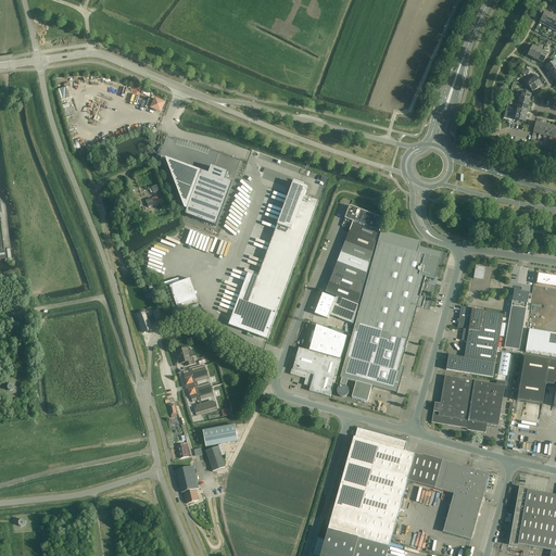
[(551,14),(545,11),(539,23),(544,25),(551,14)]
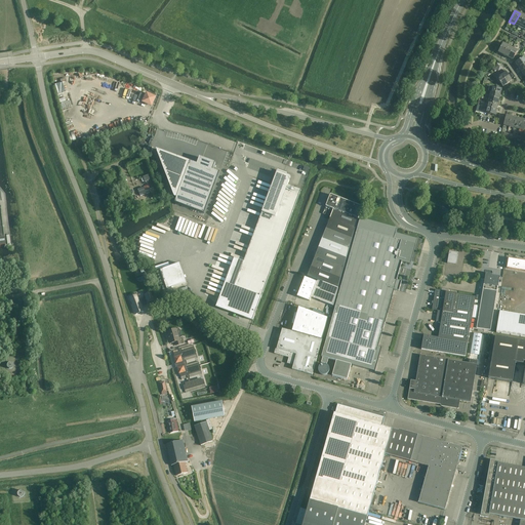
[(520,13),(514,24),(519,27),(524,15),(520,13)]
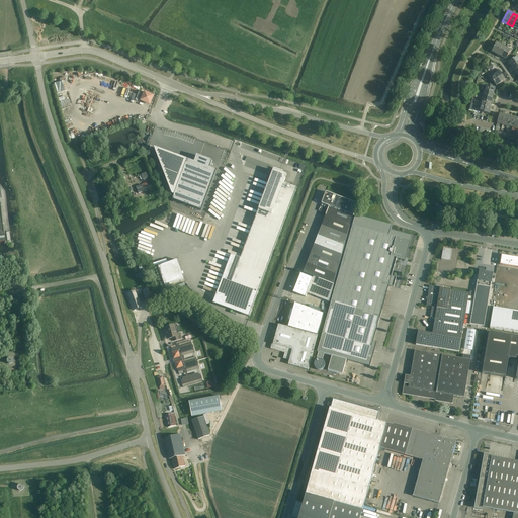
[(496,55),(501,45),(496,42),(491,52),(496,55)]
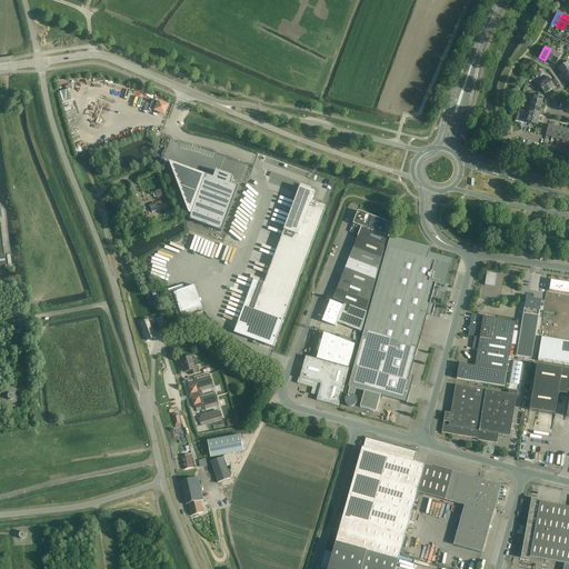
[(550,62),(556,52),(550,49),(545,60),(550,62)]
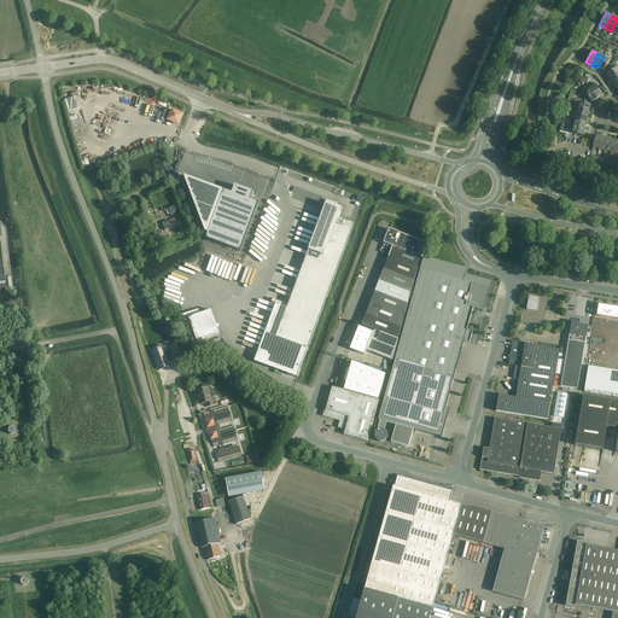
[(604,57),(598,68),(604,71),(610,59),(604,57)]
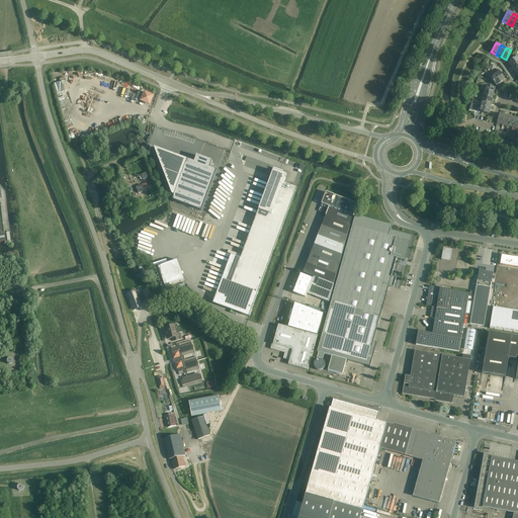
[(511,67),(517,62),(517,58),(517,56),(508,62),(511,67)]
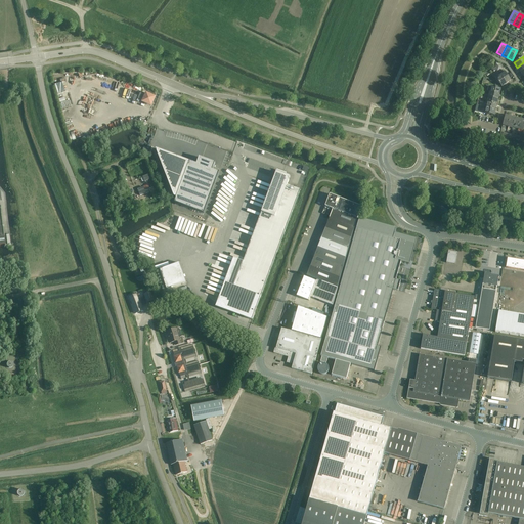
[(504,70),(498,73),(499,74),(506,84),(511,81),(504,70)]
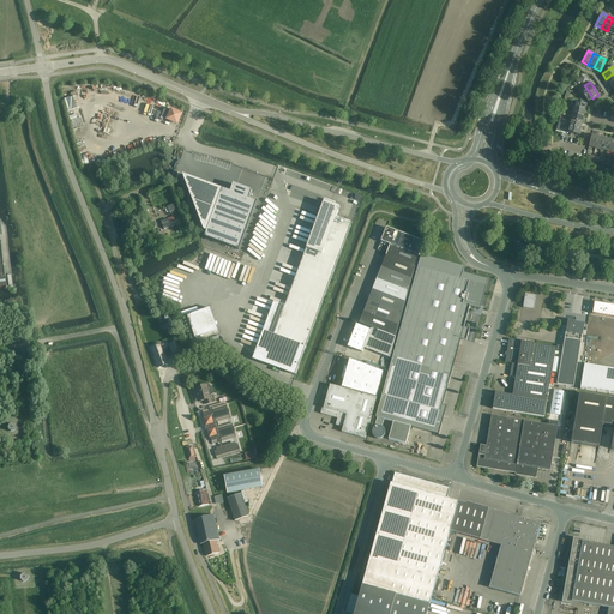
[(585,86),(579,90),(588,102),(593,98),(585,86)]
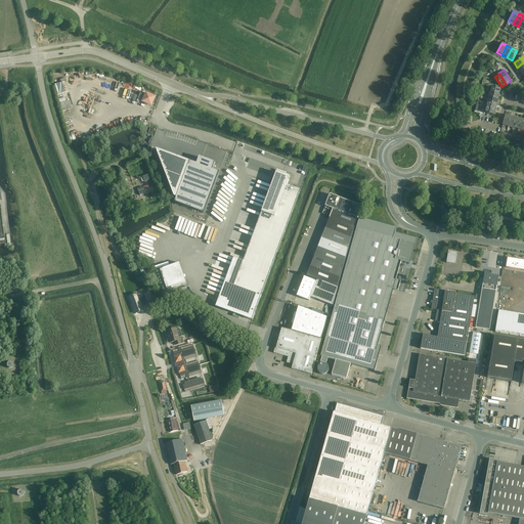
[(487,91),(489,92),(499,94),(500,89),(488,86),(487,91)]
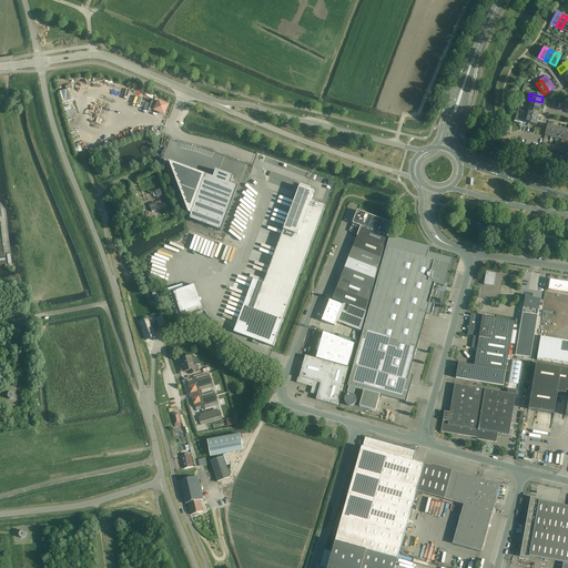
[(159,101),(154,110),(164,114),(168,105),(159,101)]
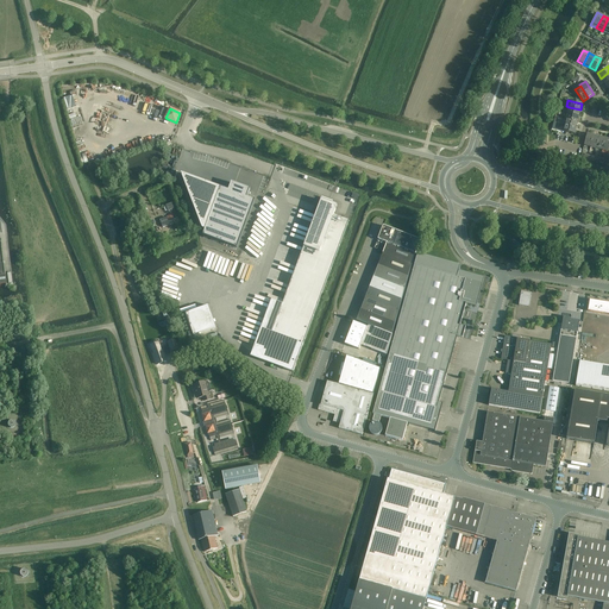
[(181,174),(181,175),(202,230),(205,230),(203,233),(202,236),(237,249),(255,201),(246,198),(250,189),(231,183),(228,190),(220,188),(181,174)]
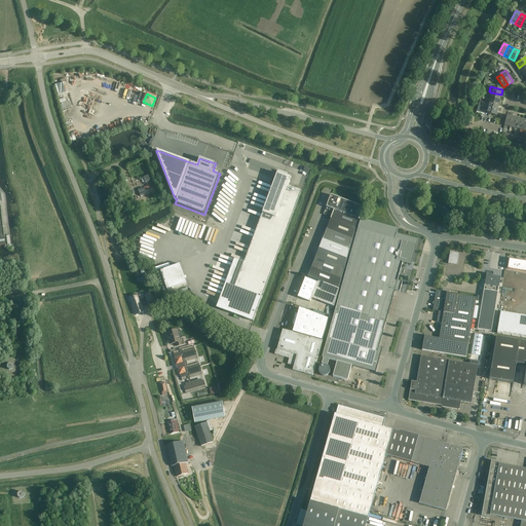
[(234,259),(219,300),(229,303),(226,311),(253,322),(259,304),(270,273),(301,191),(288,186),(291,178),(287,176),(277,173),(243,263),(234,259)]
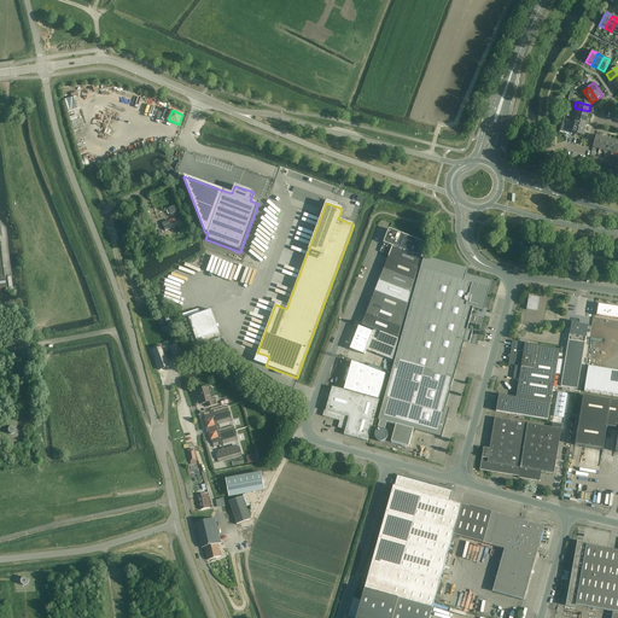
[(170,225),(169,221),(161,225),(163,232),(182,226),(181,222),(170,225)]
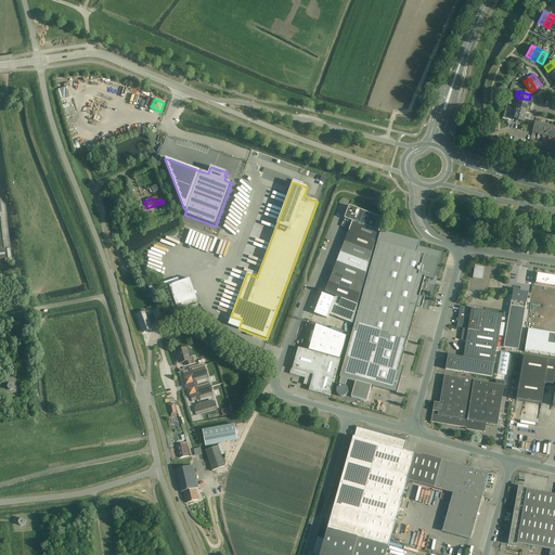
[(0,221),(3,246),(10,245),(4,206),(0,199),(0,221)]
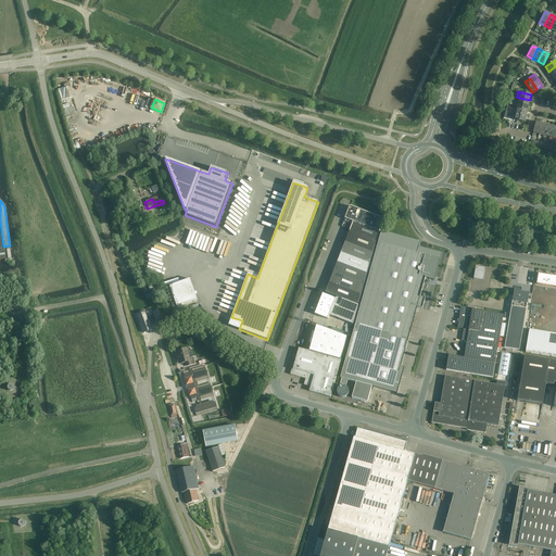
[(353,222),(378,231),(379,231),(382,219),(350,206),(348,212),(346,212),(346,213),(346,214),(345,218),(353,222)]
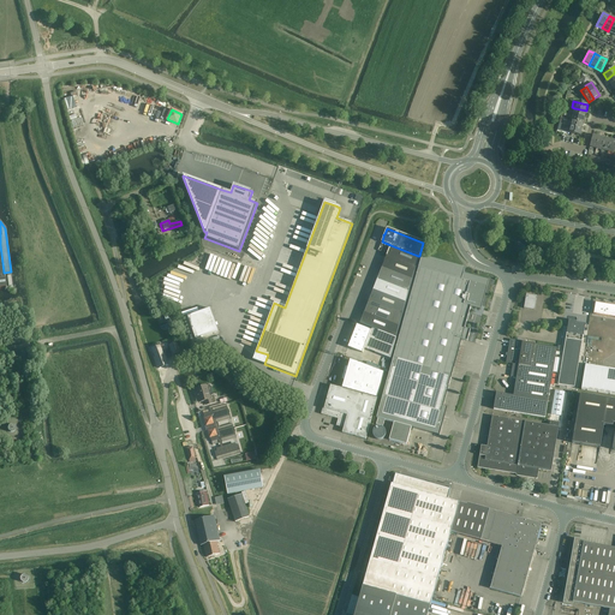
[(0,291),(6,290),(6,288),(12,287),(11,272),(4,273),(0,245),(0,291)]
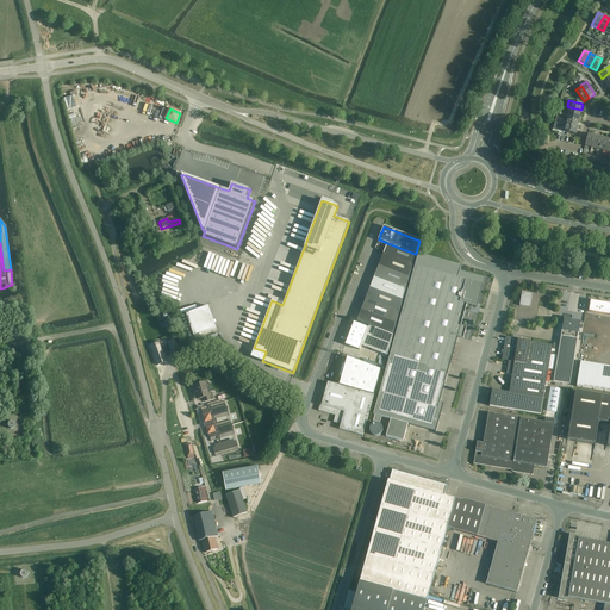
[(387,243),(383,254),(412,266),(415,254),(387,243)]
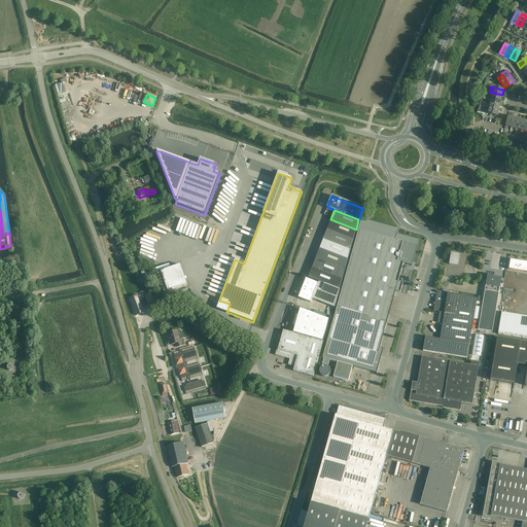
[(323,358),(322,363),(328,365),(329,360),(338,362),(334,377),(348,381),(352,366),(373,372),(376,373),(379,363),(375,362),(379,348),(394,296),(388,294),(389,289),(395,291),(400,292),(402,283),(398,282),(403,262),(410,265),(409,266),(412,266),(414,260),(413,260),(419,241),(397,235),(398,230),(361,219),(360,221),(358,230),(322,358),(323,358)]
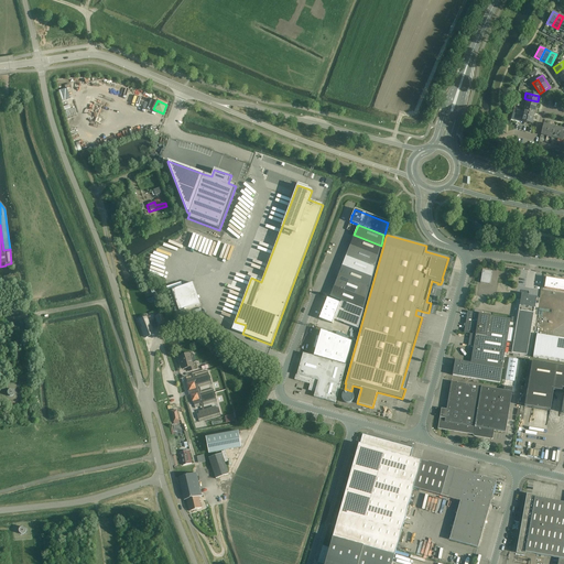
[(350,246),(378,256),(381,246),(354,235),(350,246)]
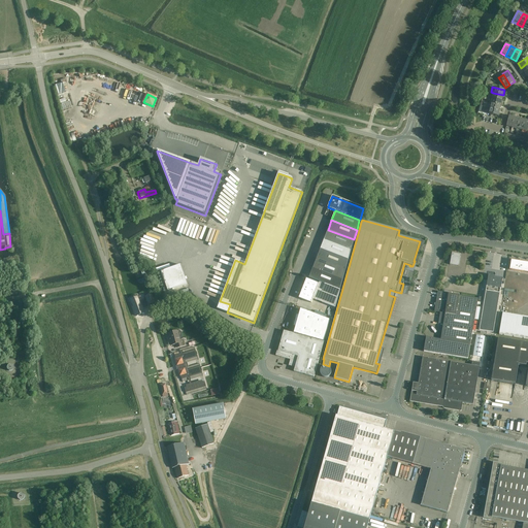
[(354,239),(328,230),(324,239),(351,250),(354,239)]
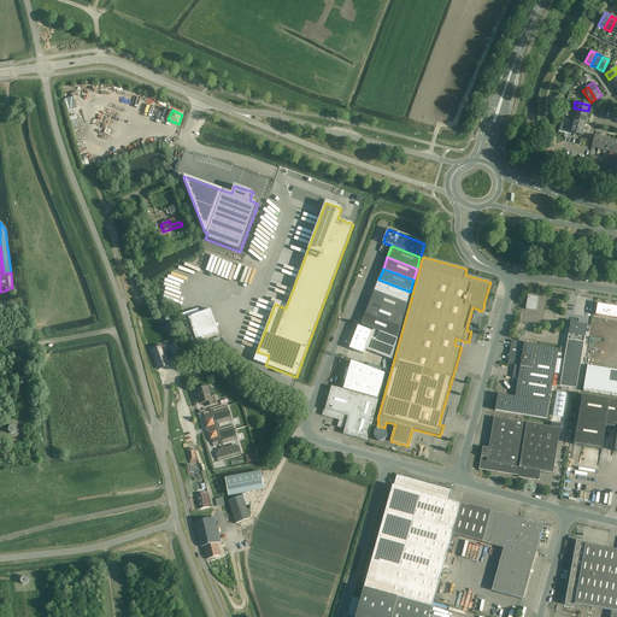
[(410,292),(378,280),(375,291),(406,304),(410,292)]
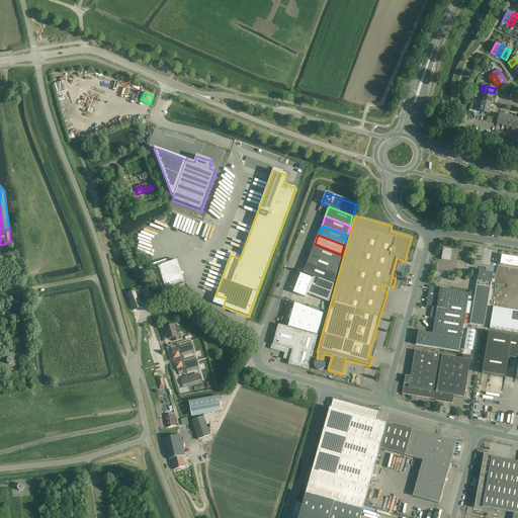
[(341,255),(315,244),(311,254),(339,264),(341,255)]
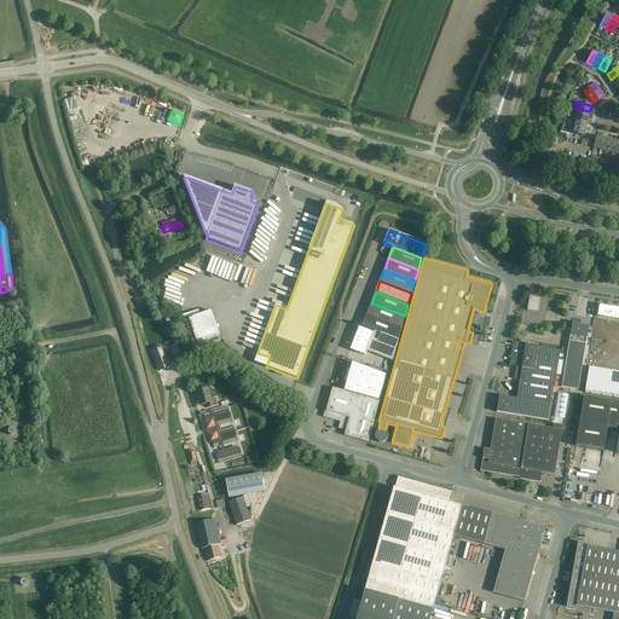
[(530,298),(527,311),(538,312),(541,299),(530,298)]
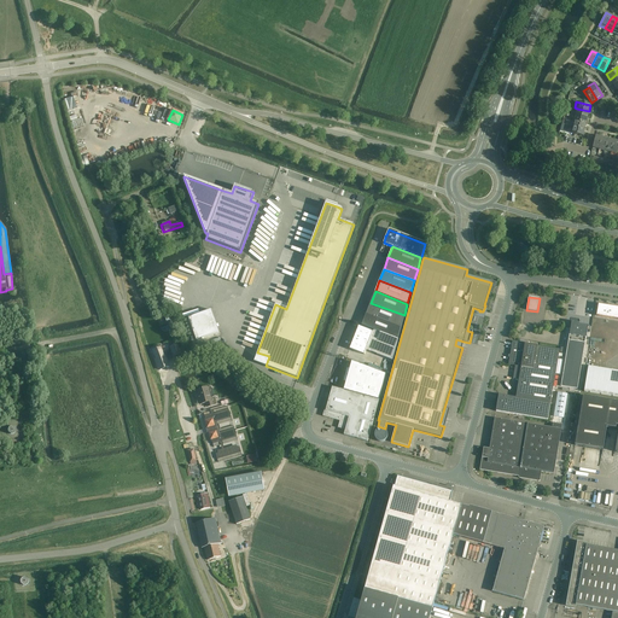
[(404,315),(371,303),(366,314),(401,327),(404,315)]
